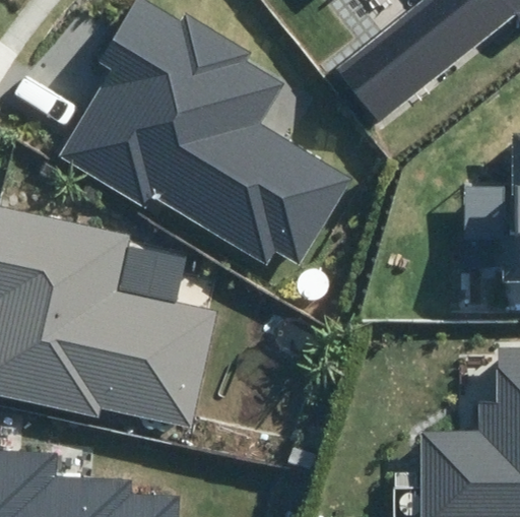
[(519,0),(427,0),(337,68),(378,121),(514,16),(519,23),(519,0)]
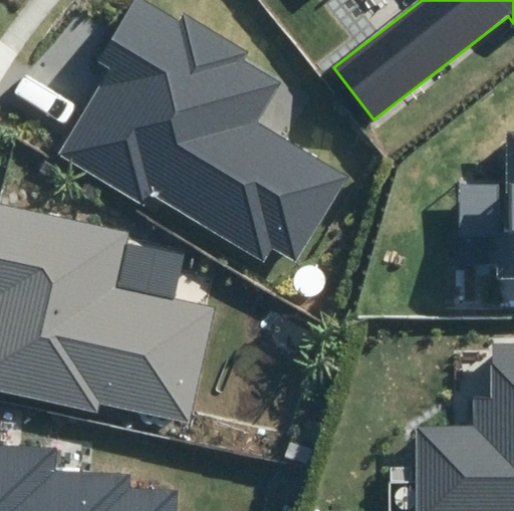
[(275,84),(134,1),(95,67),(107,74),(59,157),(152,211),(159,200),(262,260),(270,247),(295,261),(344,178),(252,124),(275,84)]
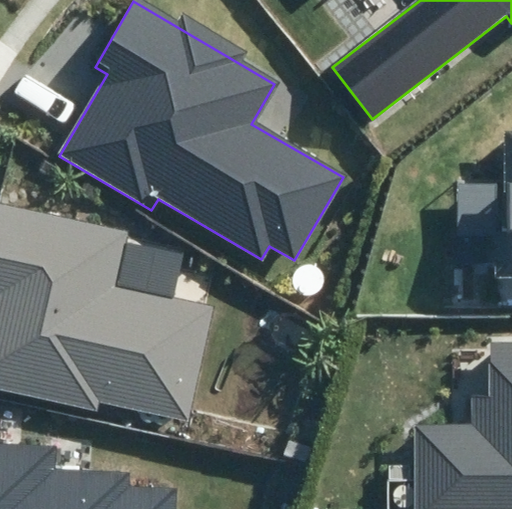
[(511,133),(504,134),(505,188),(457,189),(458,262),(496,262),(496,284),(511,283),(511,133)]
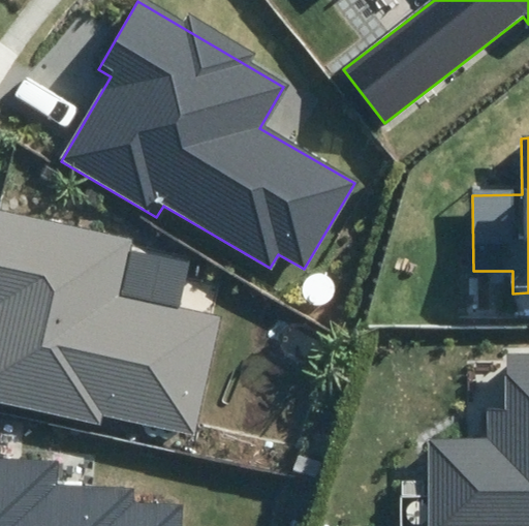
[(187,259),(0,215),(0,405),(187,450),(219,315),(177,306),(187,259)]
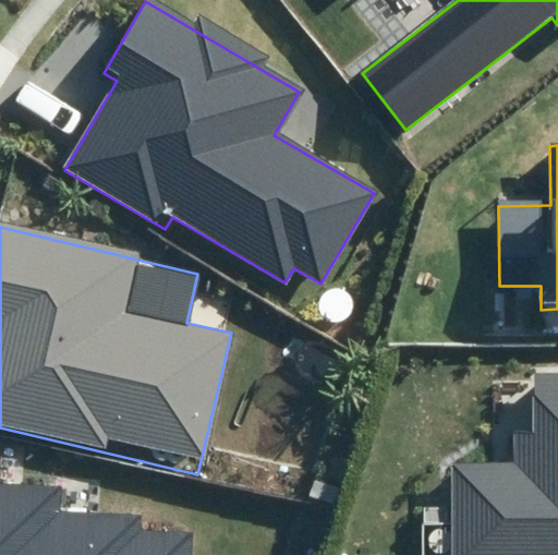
[(323,310),(325,315),(328,320),(332,322),(338,323),(343,322),(349,320),(352,315),(355,311),(355,305),(354,300),(352,296),(348,291),(342,289),(337,289),(331,291),(326,294),(323,299),(322,304),(323,310)]
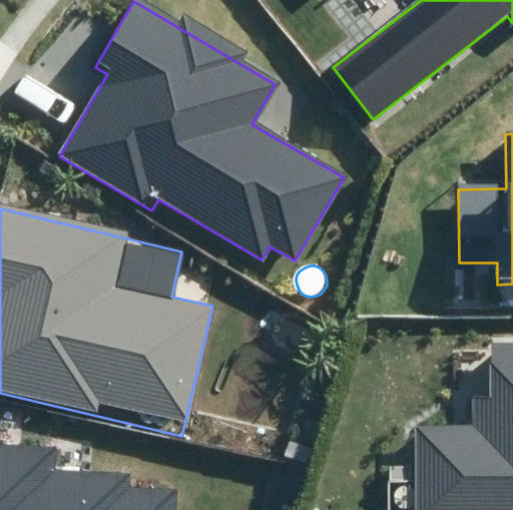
[(512,509),(512,350),(497,351),(498,400),(475,401),(476,429),(413,430),(414,509),(512,509)]
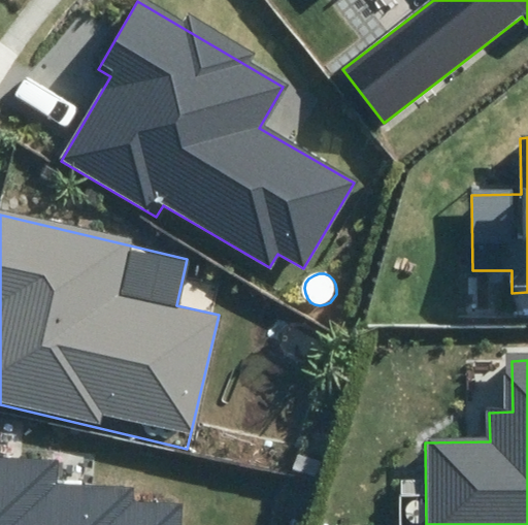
[(63,459),(0,456),(0,524),(189,524),(190,505),(136,503),(136,486),(63,484),(63,459)]
